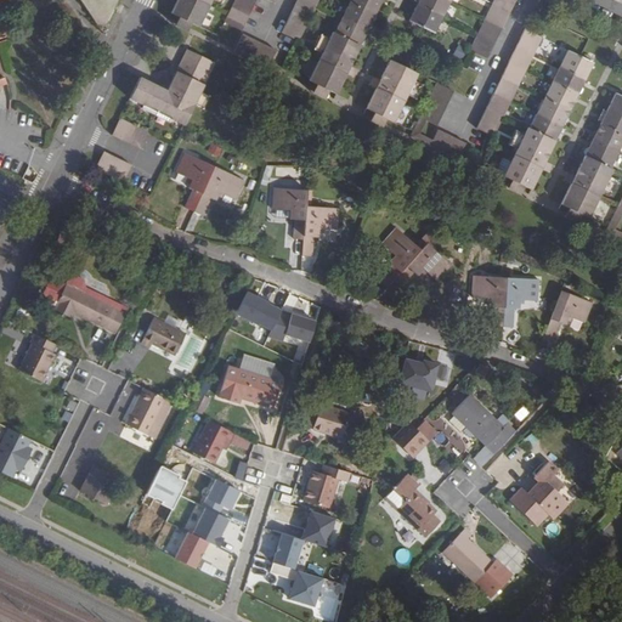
[(78,0),(94,22),(103,21),(112,0),(78,0)]
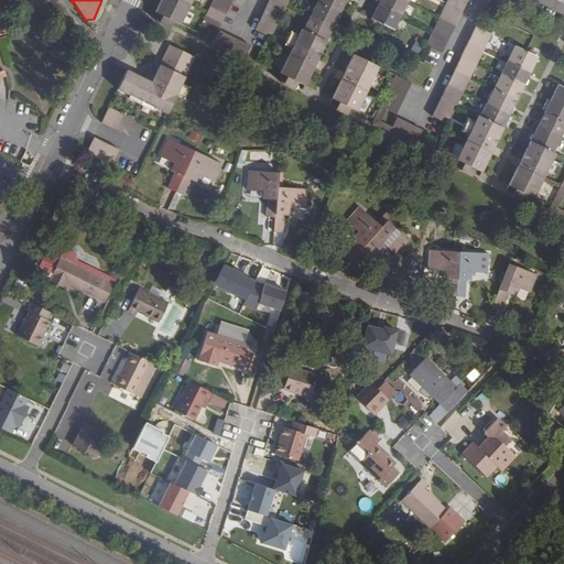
[(161,0),(154,13),(161,17),(173,23),(180,26),(191,4),(192,0),(161,0)]
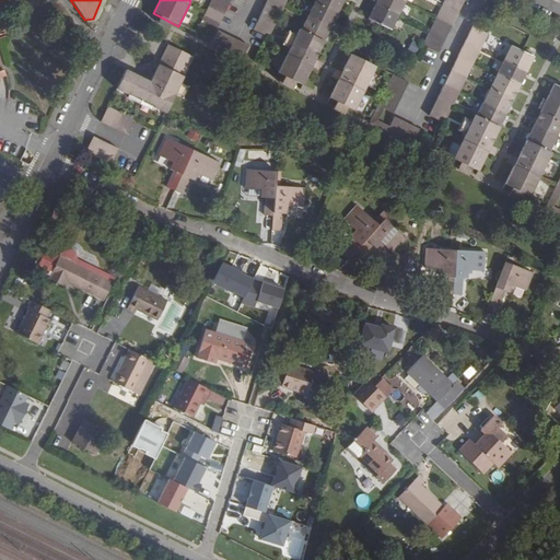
[(212,0),(201,22),(217,30),(231,0),(212,0)]
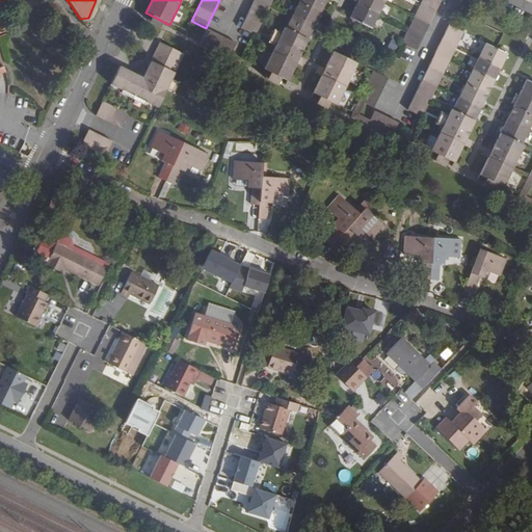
[(270,5),(259,0),(254,0),(248,11),(264,19),(270,5)]
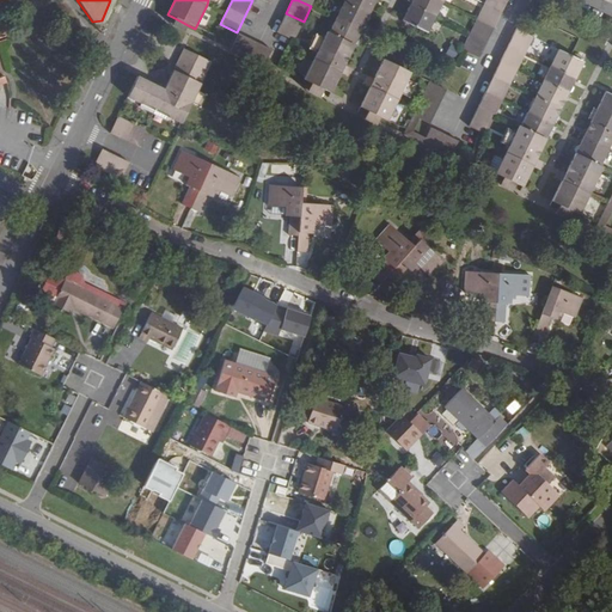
[(346,0),(344,4),(368,16),(375,0),(346,0)]
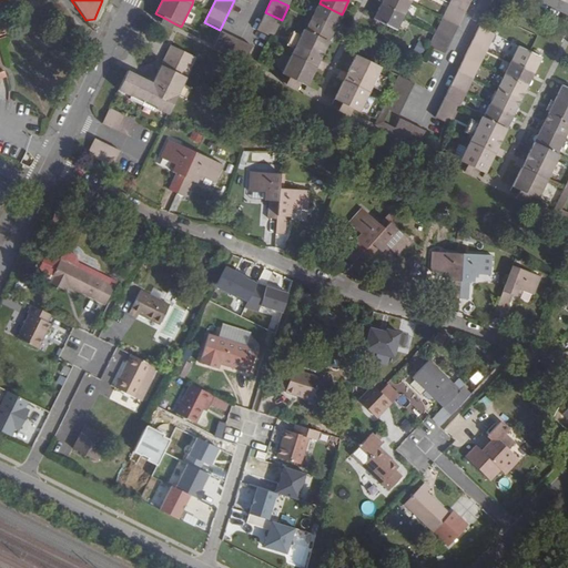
[(404,17),(411,3),(404,0),(383,0),(382,3),(381,6),(404,17)]
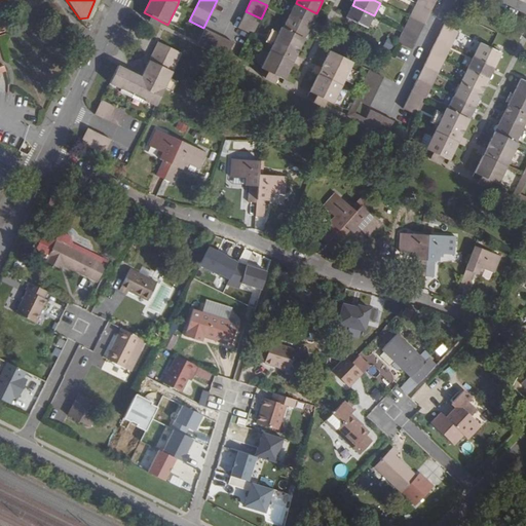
[(430,11),(436,0),(419,0),(417,4),(430,11)]
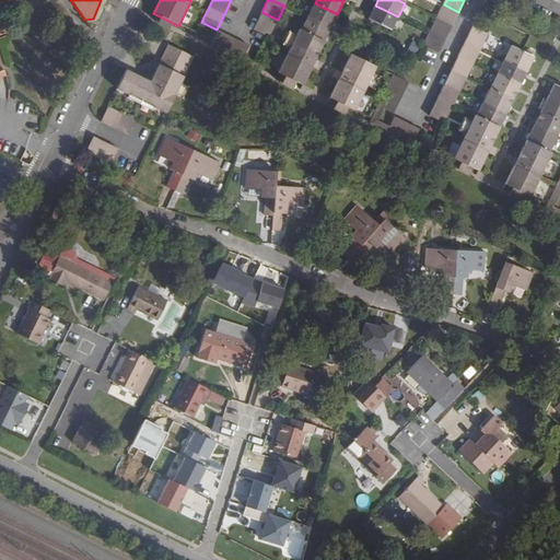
[(337,14),(315,3),(308,18),(330,28),(334,21),(337,20),(338,16),(337,14)]
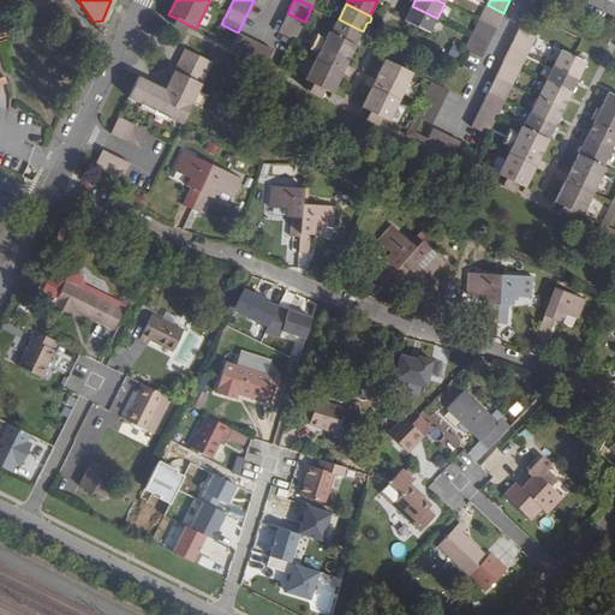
[(496,28),(503,13),(488,5),(481,21),(496,28)]
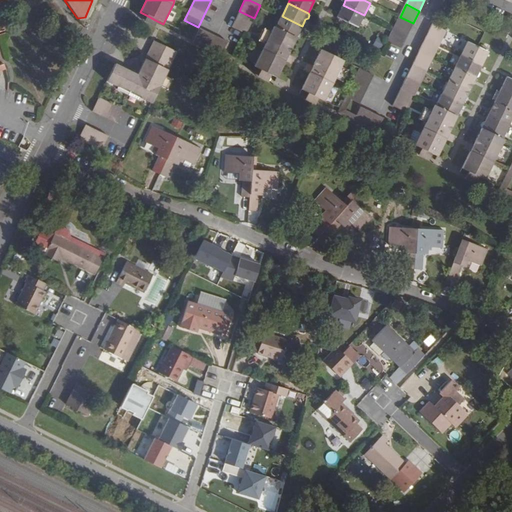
[(358,29),(364,15),(343,5),(337,18),(339,19),(337,22),(341,24),(343,21),(347,23),(358,29)]
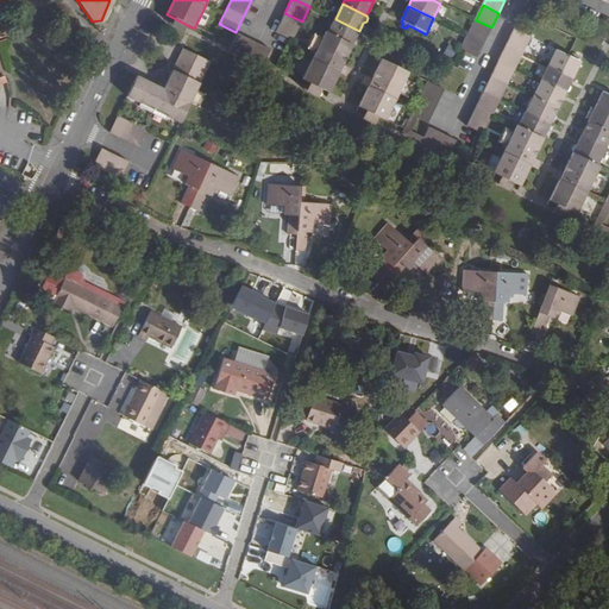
[(302,22),(284,13),(275,33),(292,42),(302,22)]
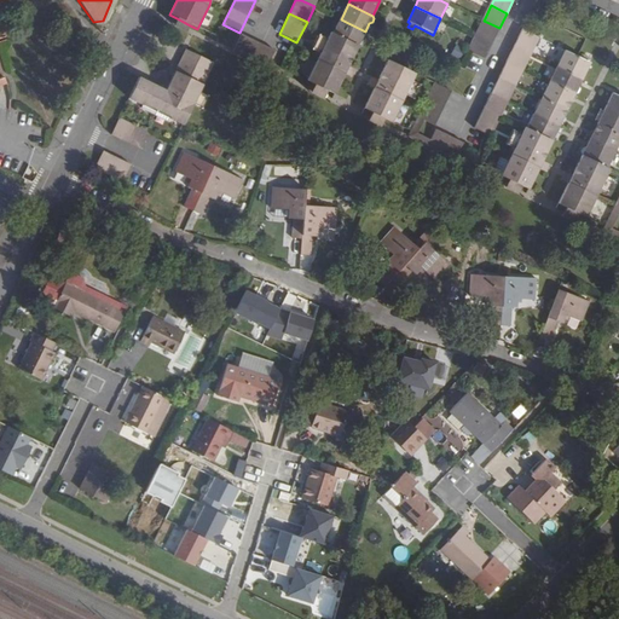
[(177,18),(172,27),(186,34),(190,25),(177,18)]
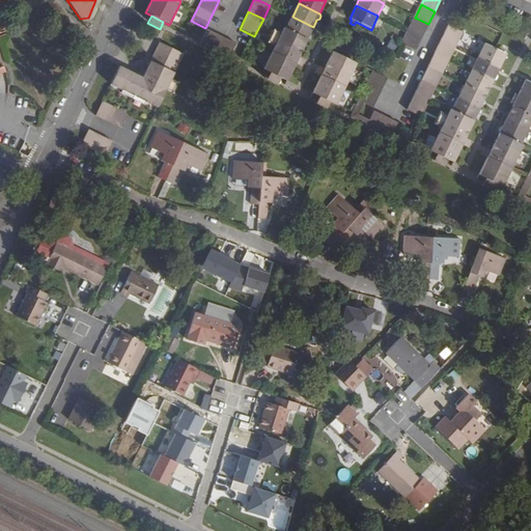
[(313,27),(292,17),(285,30),(307,40),(310,39),(311,35),(310,33),(313,27)]
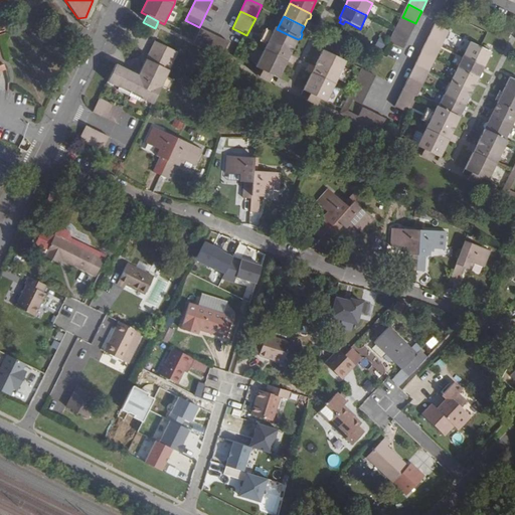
[(415,23),(402,17),(395,30),(408,36),(415,23)]
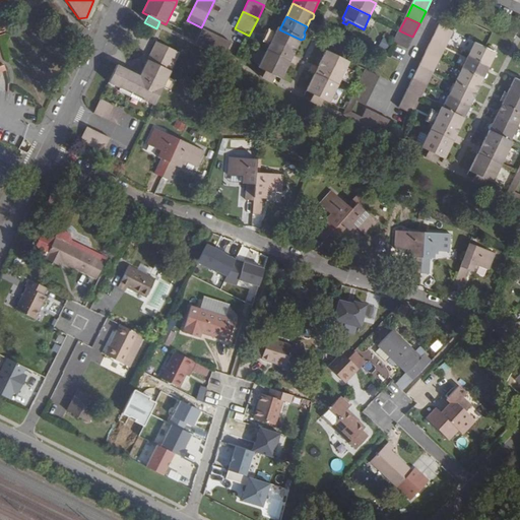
[(453,33),(439,25),(432,39),(446,46),(453,33)]
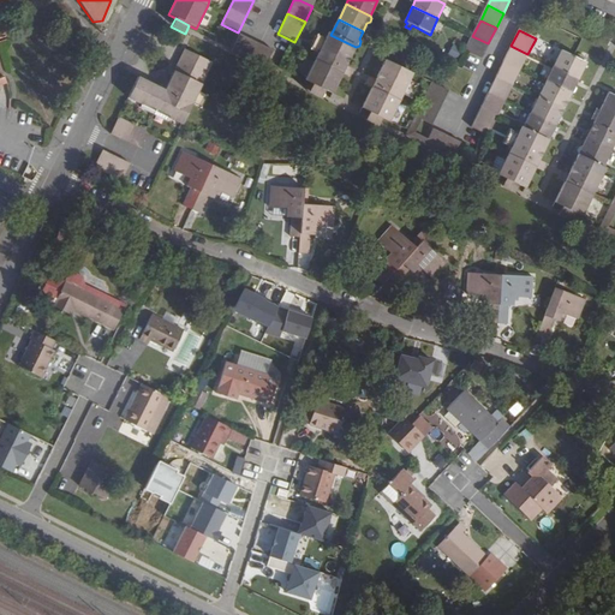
[(330,35),(329,34),(326,41),(318,55),(305,82),(311,84),(326,91),(332,95),(341,76),(350,75),(346,67),(356,47),(330,35)]
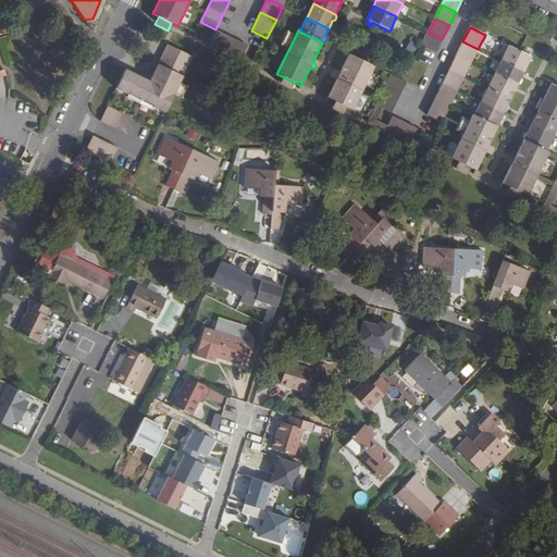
[(247,47),(244,46),(217,33),(212,42),(210,47),(239,61),(242,58),(247,47)]
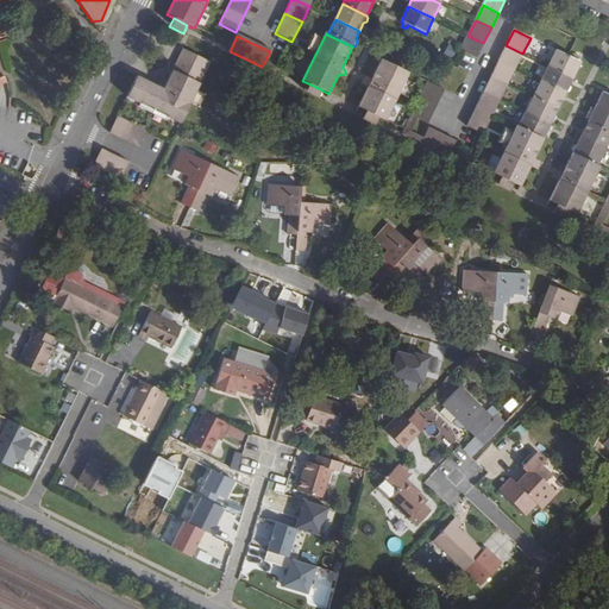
[(307,50),(315,55),(322,41),(313,36),(307,50)]
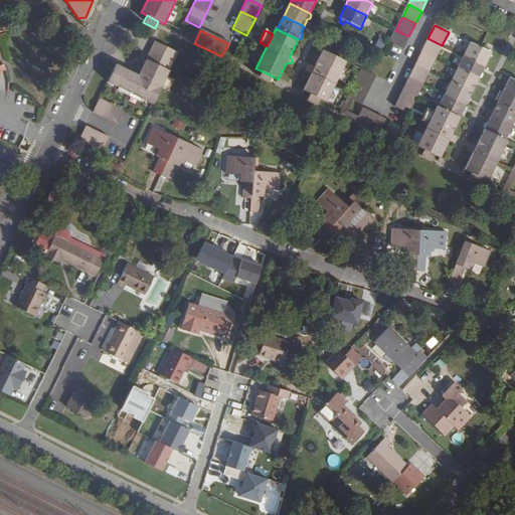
[(395,30),(389,43),(402,49),(408,36),(395,30)]
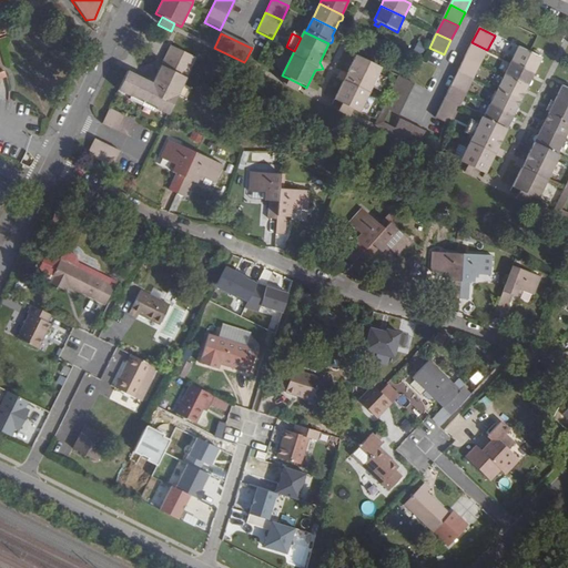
[(487,50),(472,42),(465,57),(480,64),(487,50)]
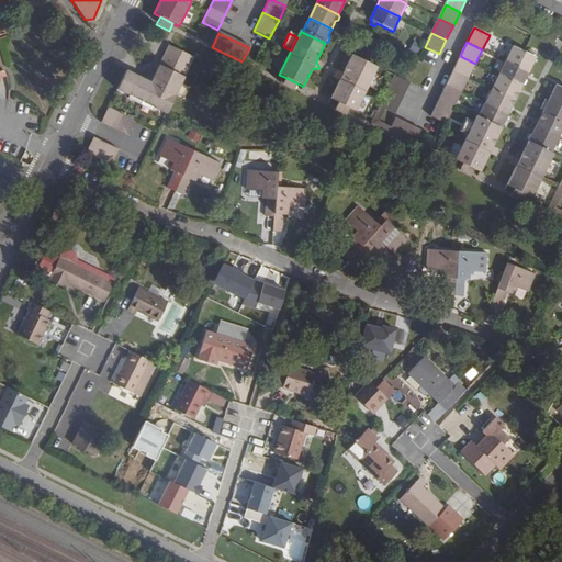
[(193,58),(168,46),(150,83),(125,71),(115,91),(128,97),(139,102),(165,115),(173,97),(180,85),(193,58)]
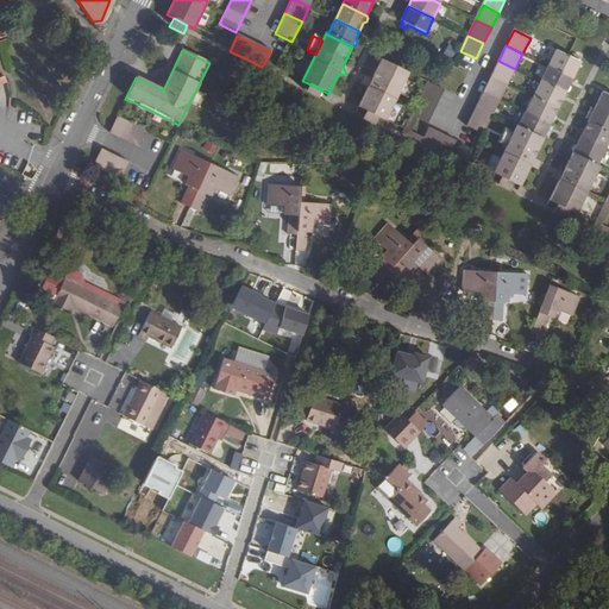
[(573,60),(567,57),(556,51),(548,67),(573,79),(581,63),(577,61),(579,58),(575,56),(573,60)]
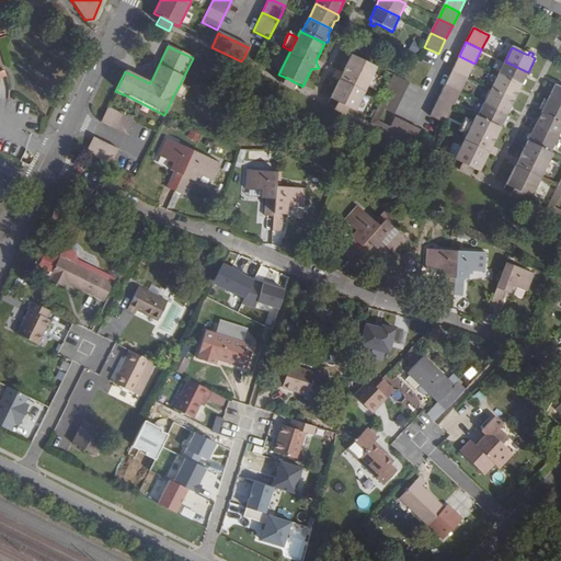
[(374,75),(376,68),(352,56),(343,75),(339,82),(330,100),(335,102),(348,109),(355,112),(367,89),(374,75)]
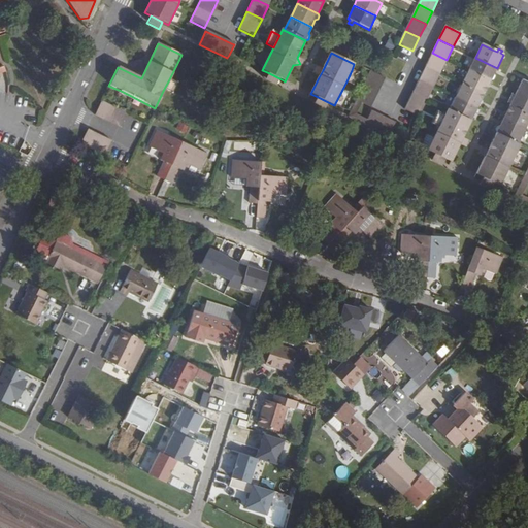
[(447,60),(432,53),(425,66),(440,73),(447,60)]
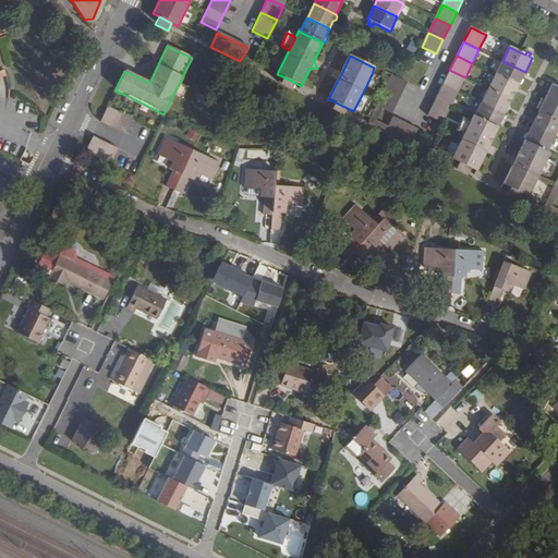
[(317,68),(310,69),(317,72),(320,64),(314,61),(317,68)]
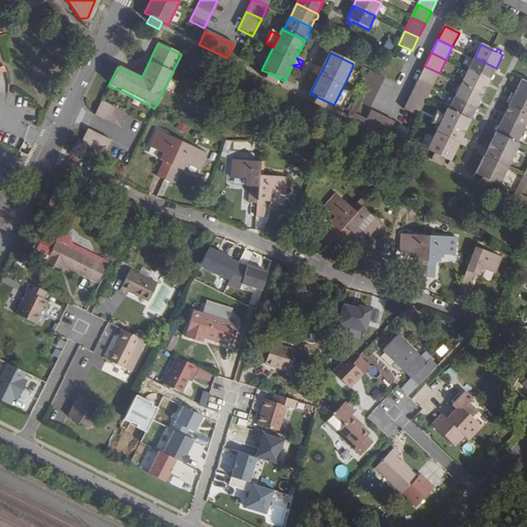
[(493,74),(496,68),(475,58),(468,71),(489,80),(492,79),(494,76),(493,74)]
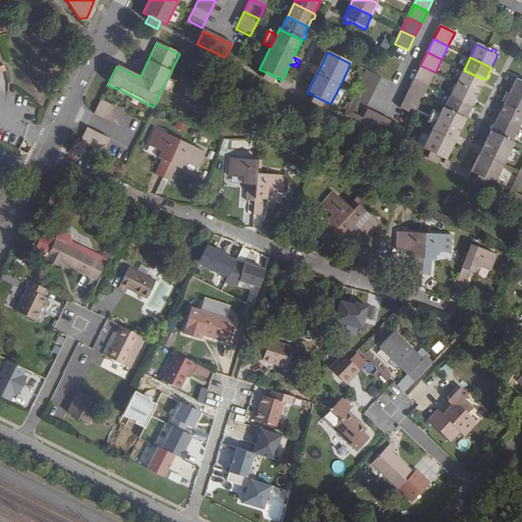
[(435,72),(420,65),(414,79),(429,86),(435,72)]
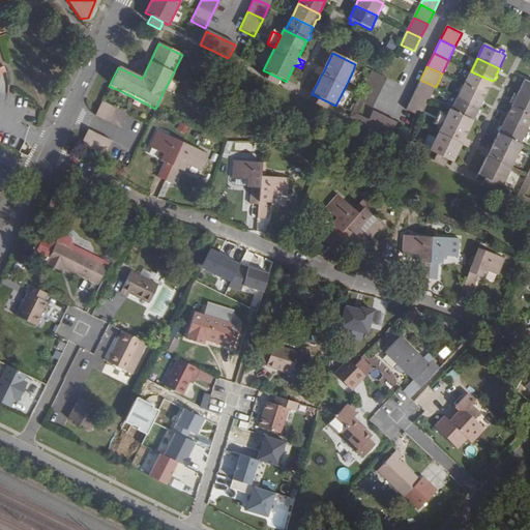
[(317,71),(324,70),(317,67),(314,75),(320,78),(317,71)]
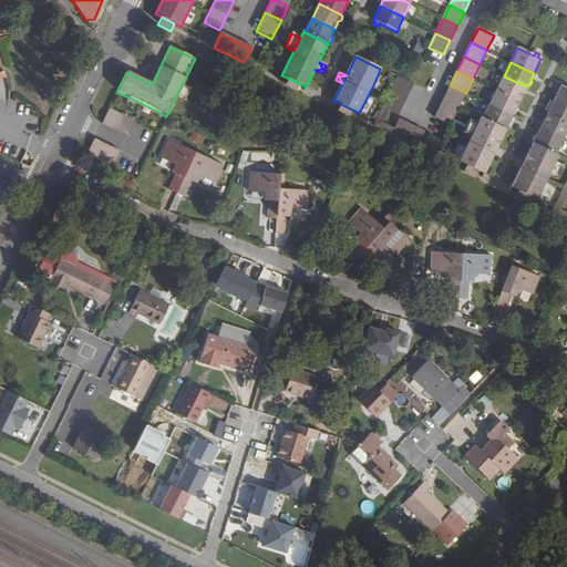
[(385,79),(378,75),(371,90),(379,93),(385,79)]
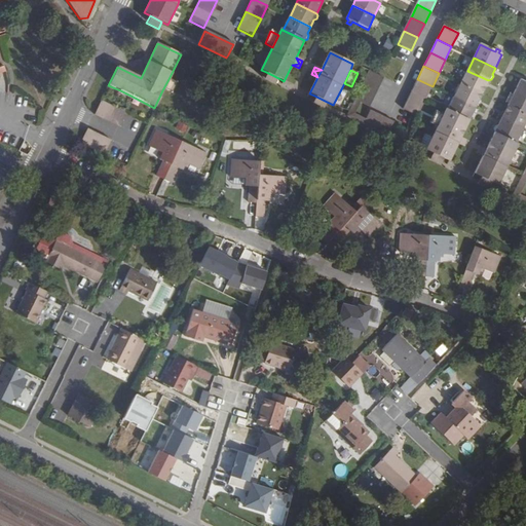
[(488,80),(467,71),(461,84),(482,94),(488,80)]
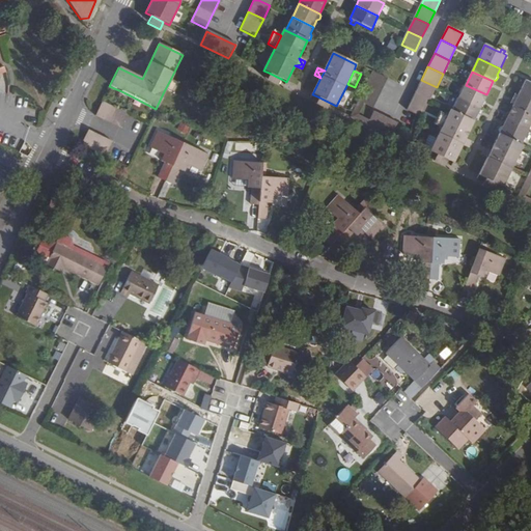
[(269,73),(266,81),(277,86),(281,79),(269,73)]
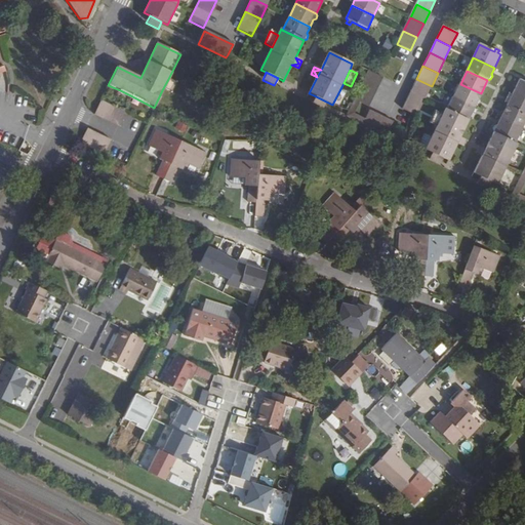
[(368,108),(381,78),(368,72),(348,113),(346,117),(352,119),(354,115),(359,104),(368,108)]
